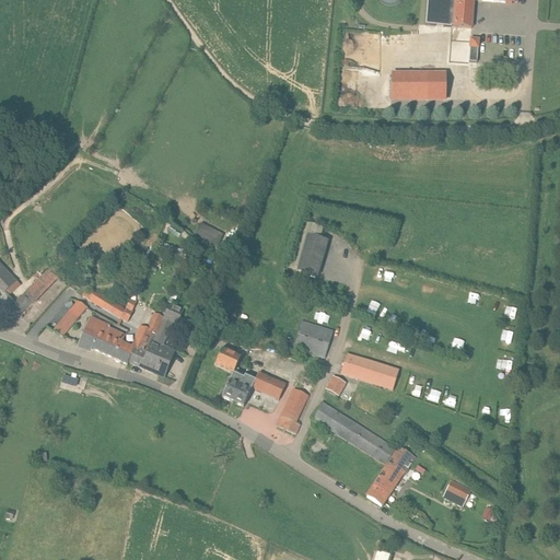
[(428,0),(426,25),(447,27),(451,27),(453,27),(455,0),(471,0),(473,0),(428,0)]
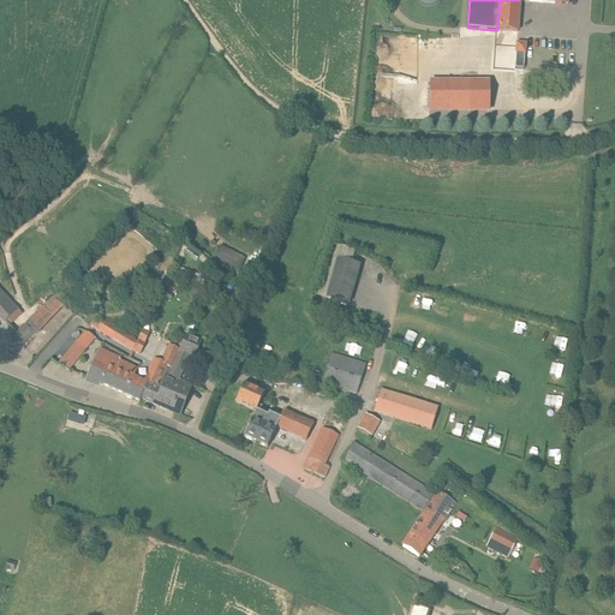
[(518,31),(519,0),(518,0),(500,0),(497,30),(518,31)]
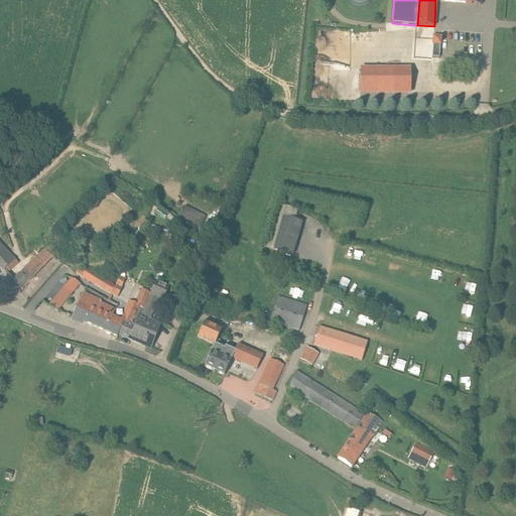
[(431,44),(440,44),(440,36),(432,35),(431,44)]
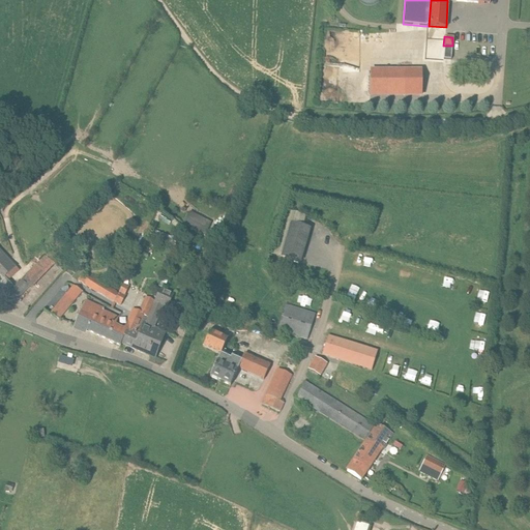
[(421,97),(421,69),(370,69),(370,97),(421,97)]
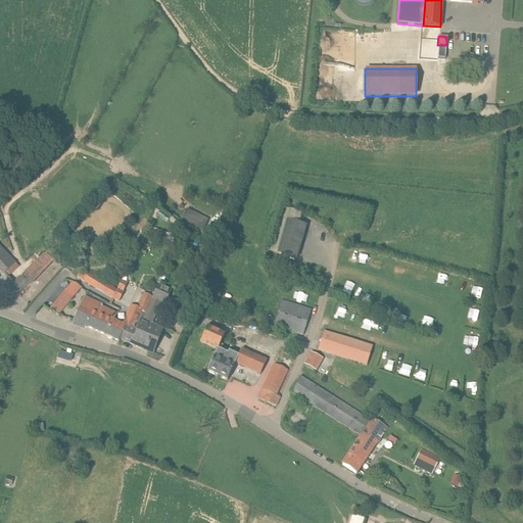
[(204,234),(210,220),(188,210),(182,225),(204,234)]
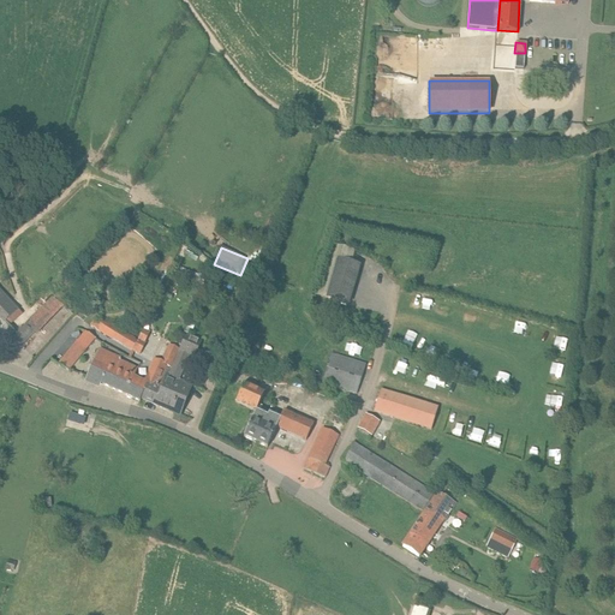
[(183,254),(196,262),(198,257),(185,250),(183,254)]
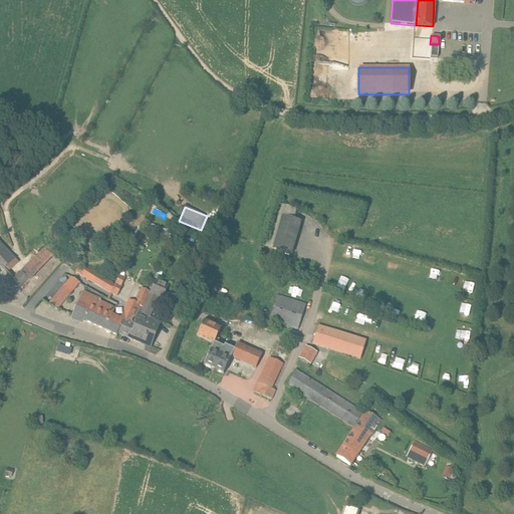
[(300,223),(283,218),(274,249),(290,254),(300,223)]
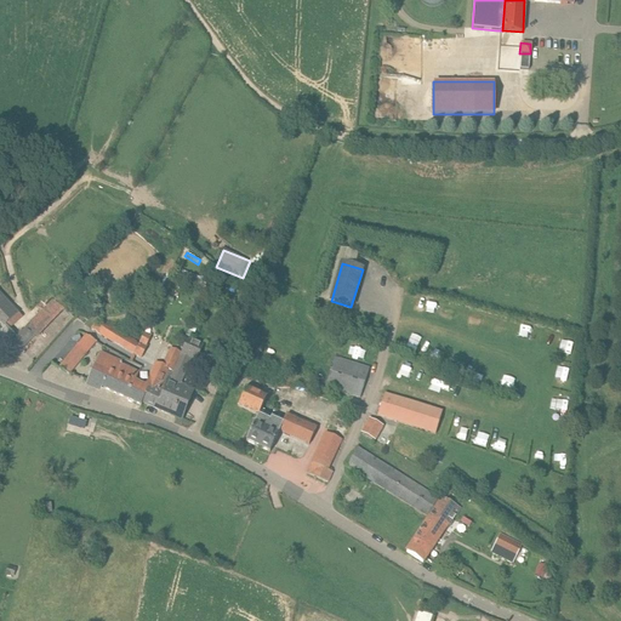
[(0,319),(5,325),(20,313),(0,292),(0,319)]
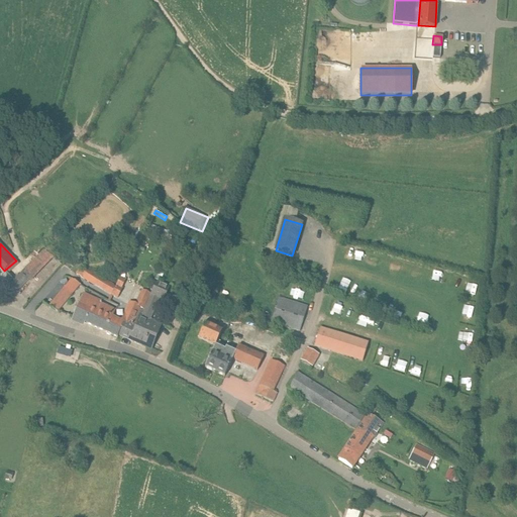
[(346,262),(356,262),(357,252),(347,252),(346,262)]
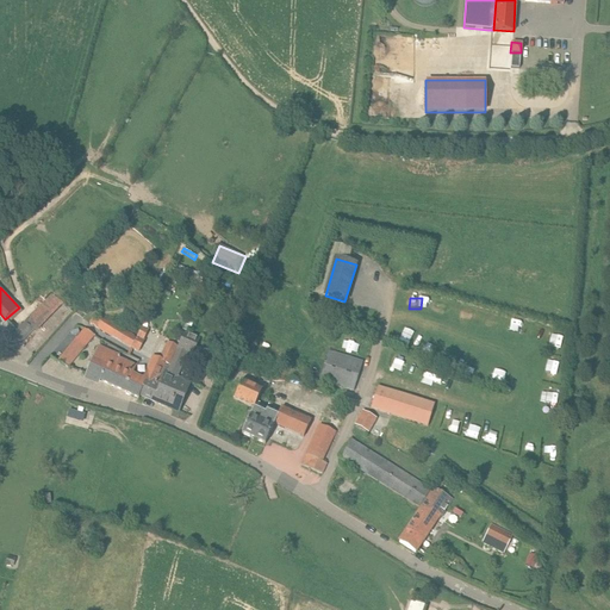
[(433,312),(443,315),(444,304),(434,303),(433,312)]
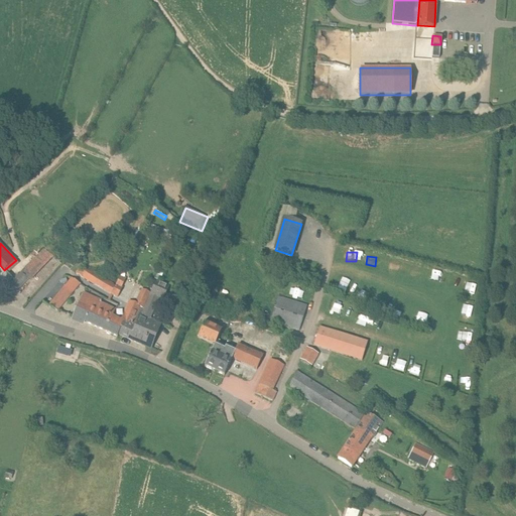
[(298,262),(296,270),(309,274),(312,266),(298,262)]
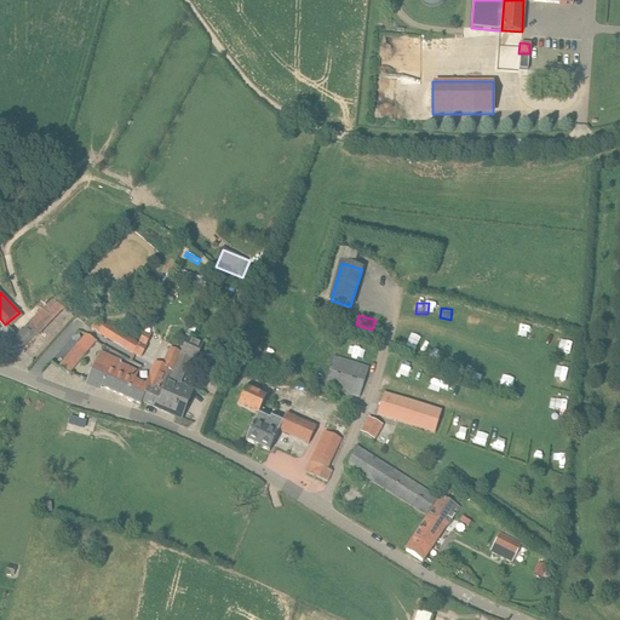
[(91,328),(133,355),(139,342),(104,321),(101,326),(95,322),(91,328)]
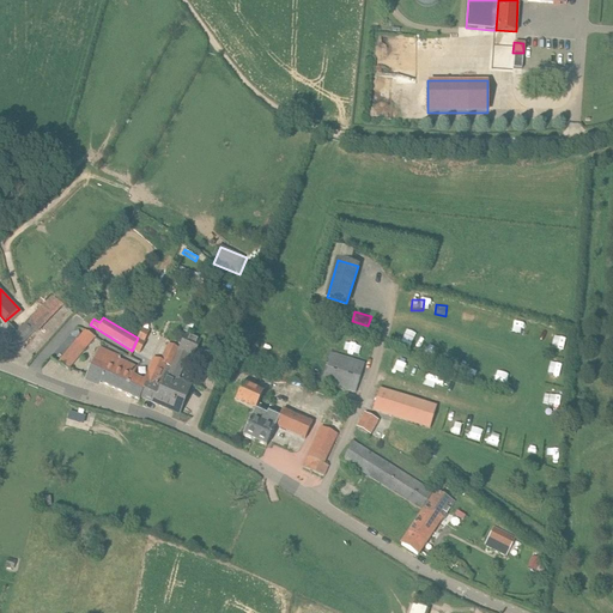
[(186,323),(182,332),(189,335),(193,326),(186,323)]
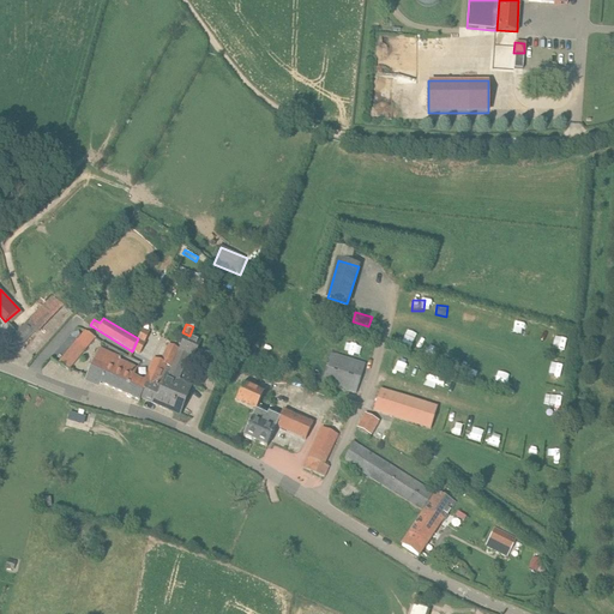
[(32,332),(25,325),(12,338),(19,345),(32,332)]
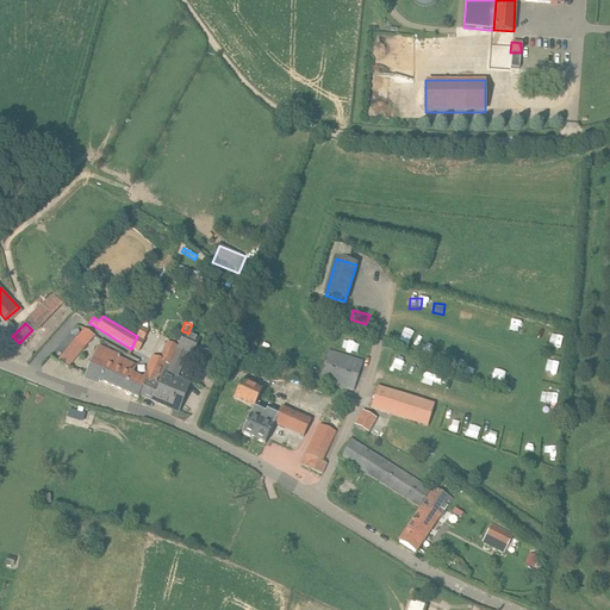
[(534,332),(535,325),(518,323),(516,334),(526,336),(527,331),(534,332)]
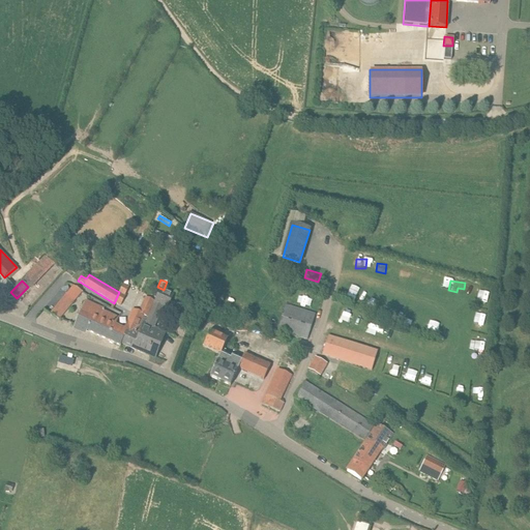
[(59,320),(82,292),(72,287),(51,314),(50,314),(50,315),(59,320)]
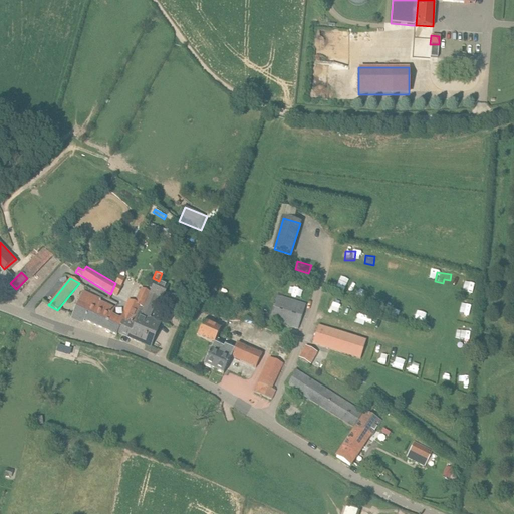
[(150,294),(143,308),(152,311),(158,297),(162,299),(168,285),(156,280),(150,294)]
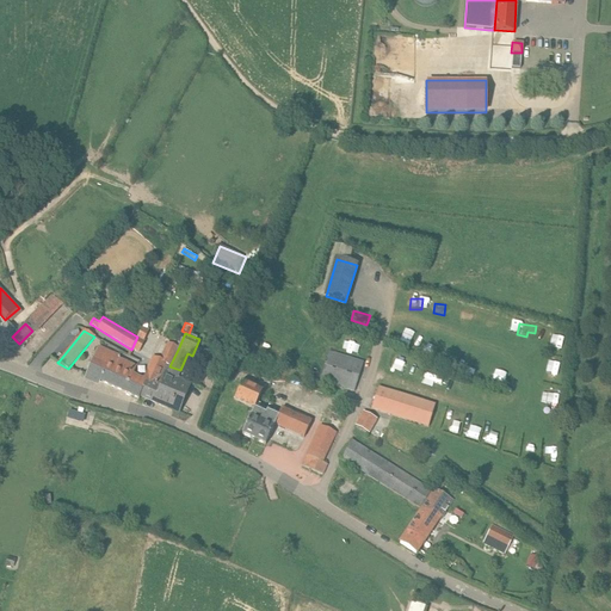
[(87,375),(123,392),(130,375),(133,376),(133,375),(136,366),(119,358),(121,357),(99,346),(87,375)]
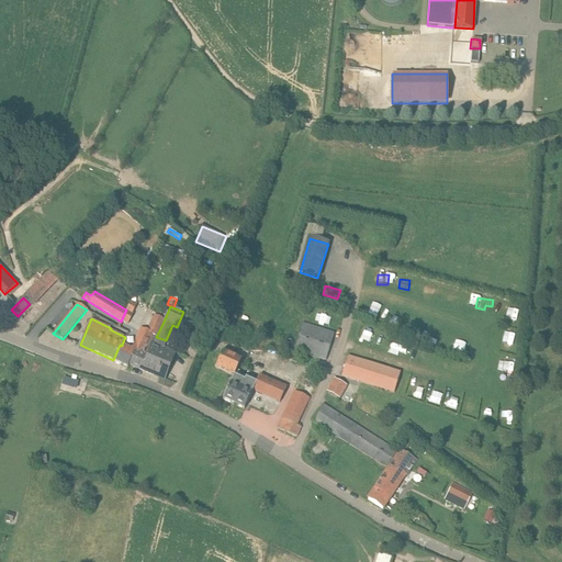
[(156,337),(164,322),(159,319),(153,333),(141,328),(131,348),(122,345),(122,346),(120,345),(113,360),(127,367),(128,363),(133,352),(147,359),(154,343),(156,337)]
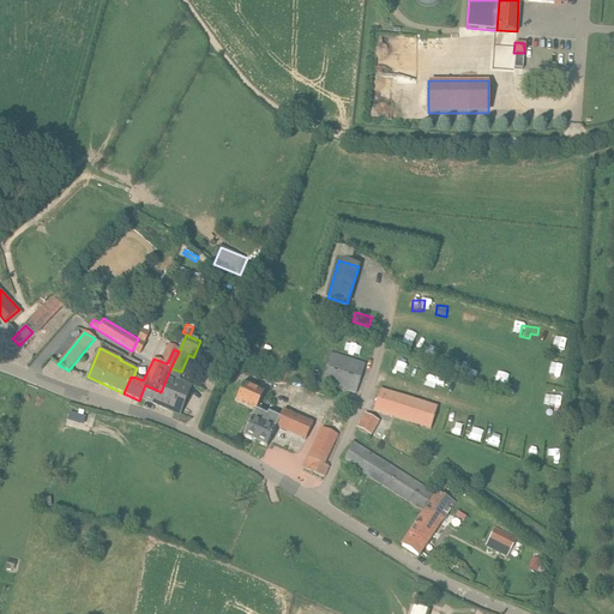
[(366,365),(331,354),(321,383),(356,395),(366,365)]
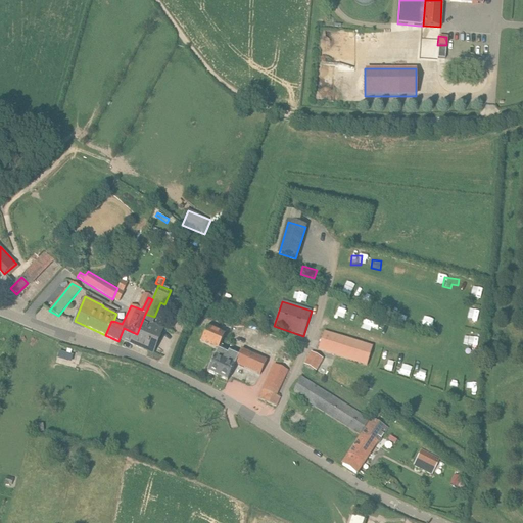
[(163,328),(151,323),(143,319),(137,334),(124,328),(120,338),(132,344),(133,343),(153,352),(163,328)]
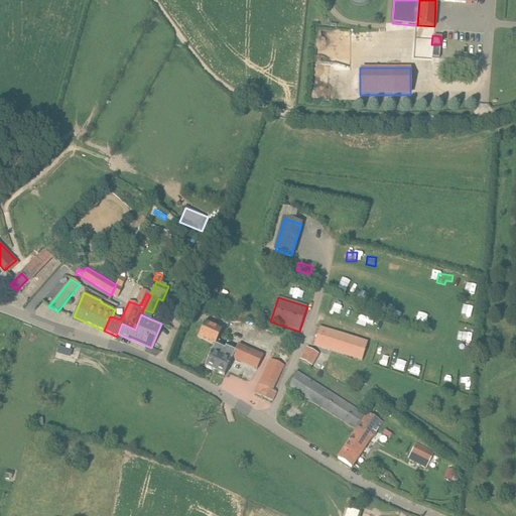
[(225,350),(215,346),(222,331),(205,324),(198,338),(214,346),(205,367),(224,376),(232,359),(257,370),(263,356),(238,345),(235,352),(226,348),(225,350)]
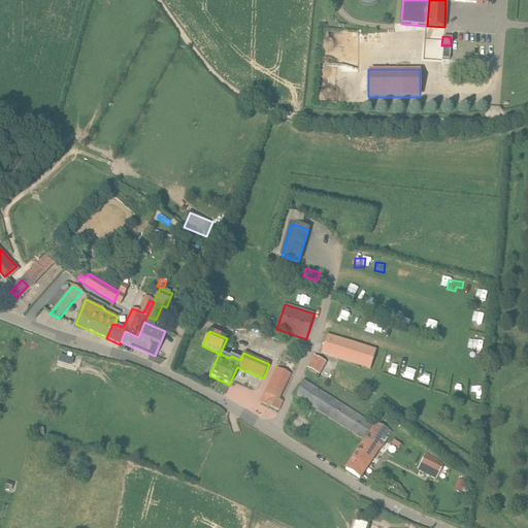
[(327,334),(321,354),(370,369),(376,350),(327,334)]
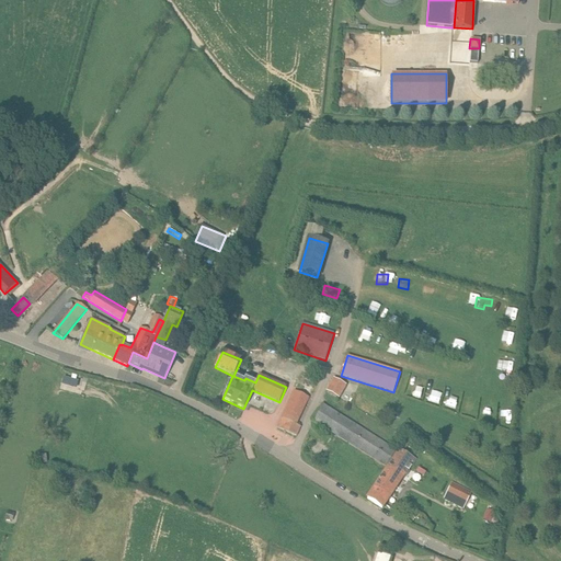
[(61,384),(76,388),(78,381),(64,376),(61,384)]
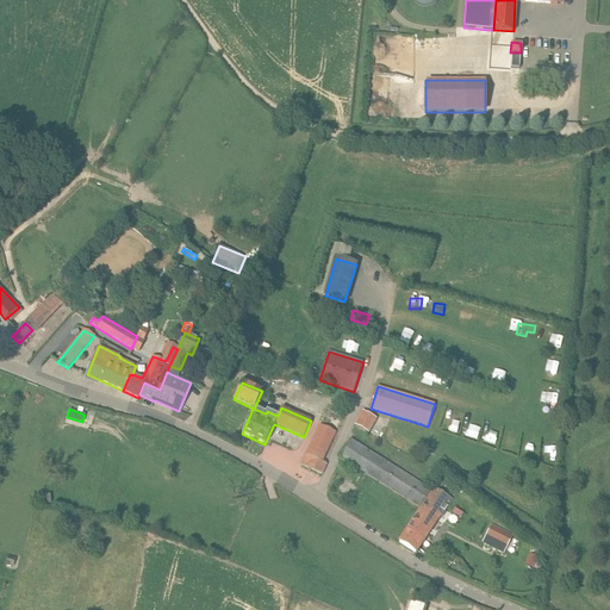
[(377,419),(362,411),(354,425),(368,434),(377,419)]
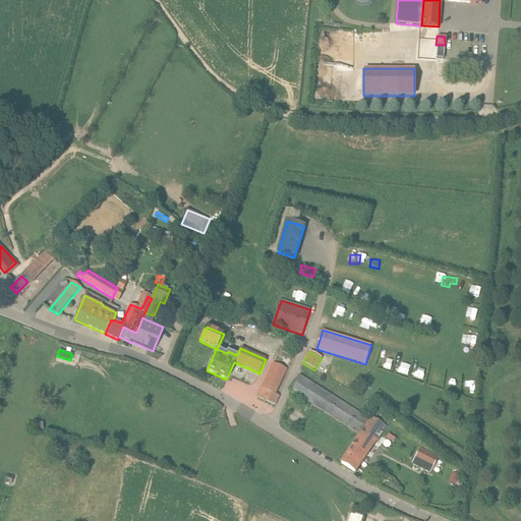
[(275,405),(279,396),(275,394),(287,368),(273,362),(256,397),(275,405)]
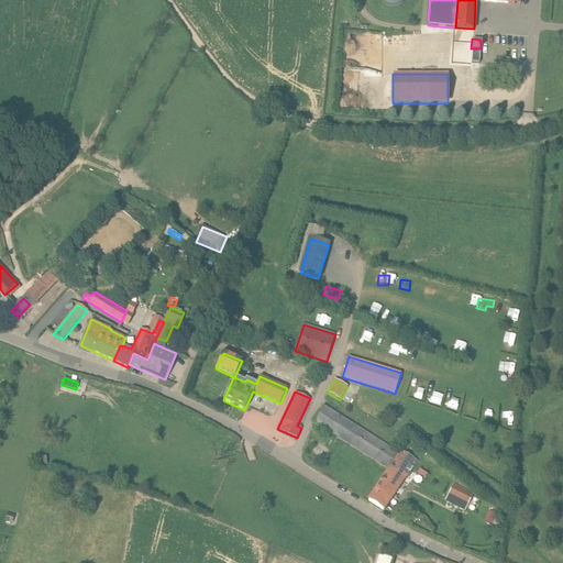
[(387,468),(398,452),(323,405),(312,422),(387,468)]
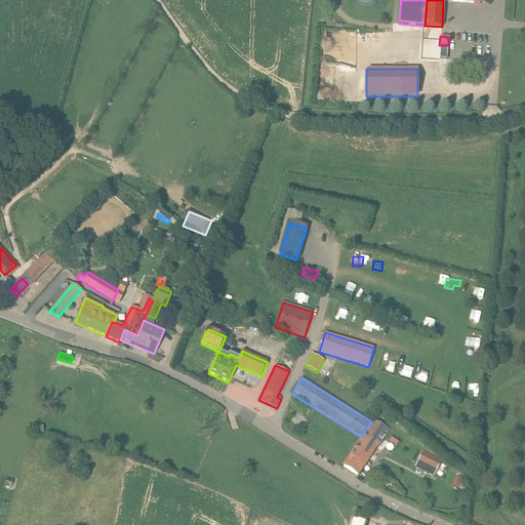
[(351,456),(344,467),(358,476),(365,465),(372,452),(373,451),(378,443),(379,444),(389,429),(373,419),(358,444),(351,456)]
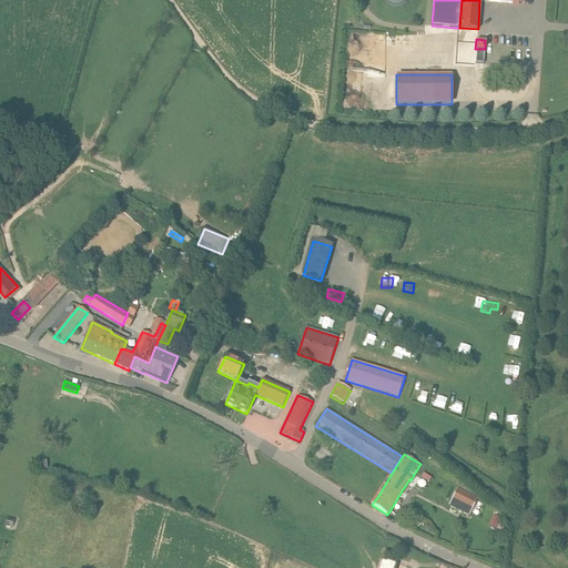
[(448,507),(468,516),(477,498),(458,488),(448,507)]
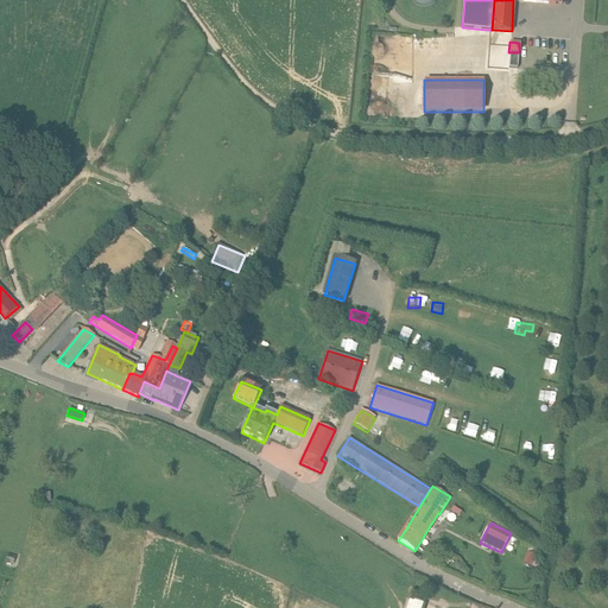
[(529,552),(523,563),(532,568),(537,556),(529,552)]
